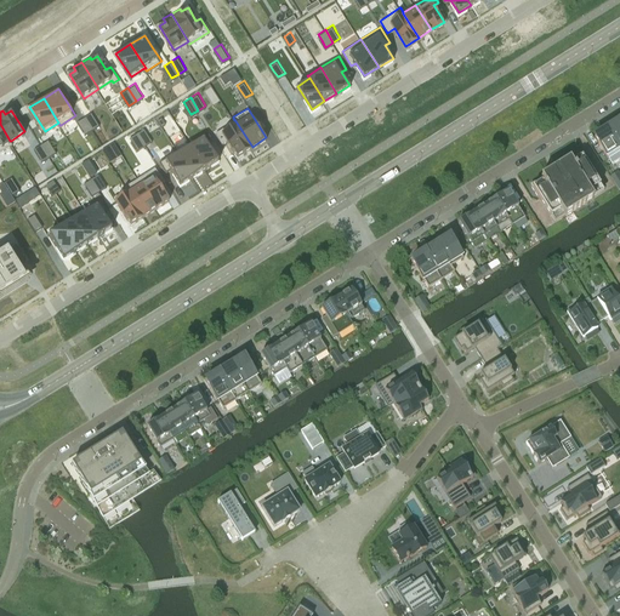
[(91,110),(84,115),(92,127),(100,123),(96,117),(91,110)]
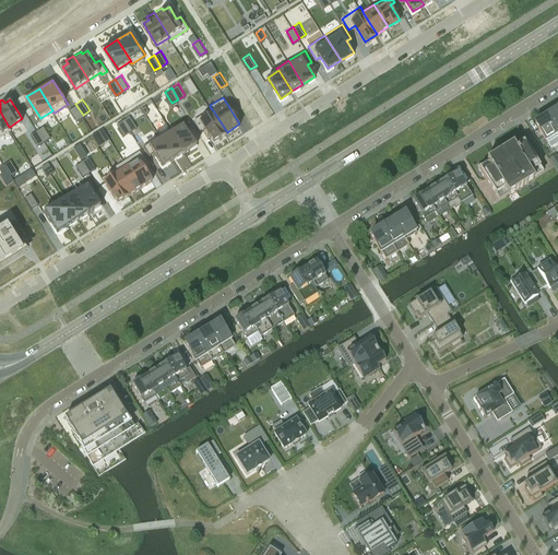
[(75,104),(70,107),(73,114),(76,119),(83,115),(75,104)]
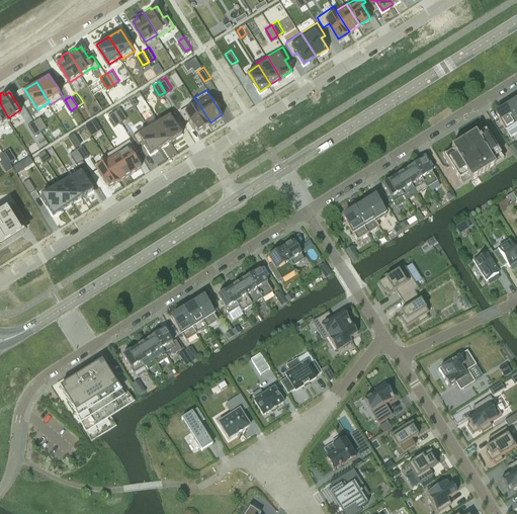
[(516,98),(507,104),(516,119),(516,98)]
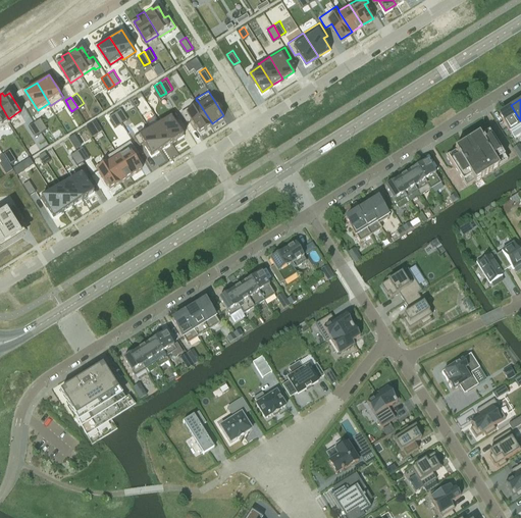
[(197,101),(181,110),(187,119),(191,117),(200,131),(212,123),(197,100),(197,101)]
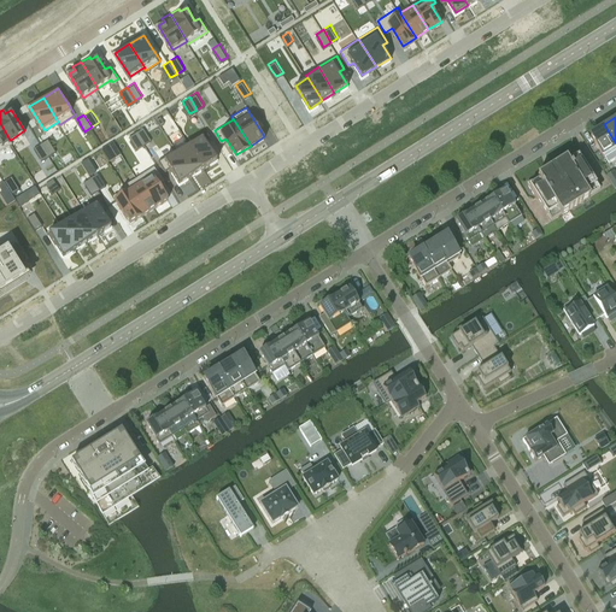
[(0,148),(12,142),(11,140),(10,140),(0,123),(0,148)]
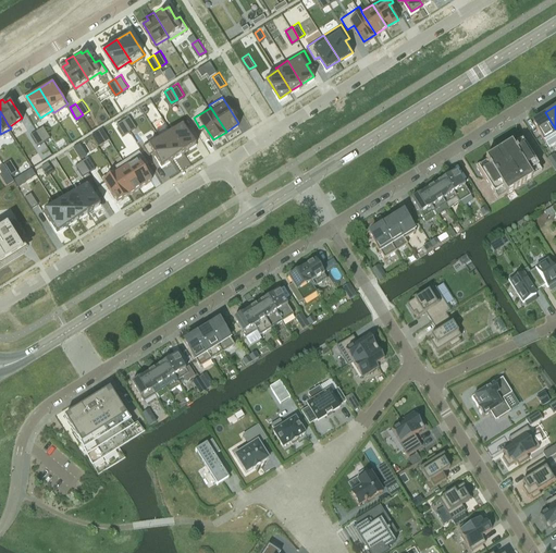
[(555,128),(545,112),(533,120),(538,125),(536,125),(548,144),(555,139),(555,128)]
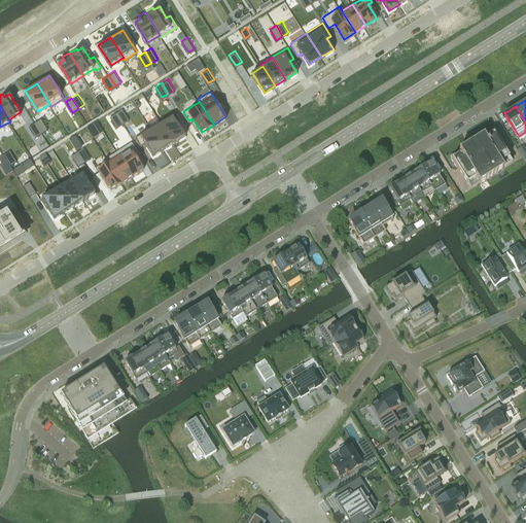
[(123,107),(116,111),(124,121),(130,118),(123,107)]
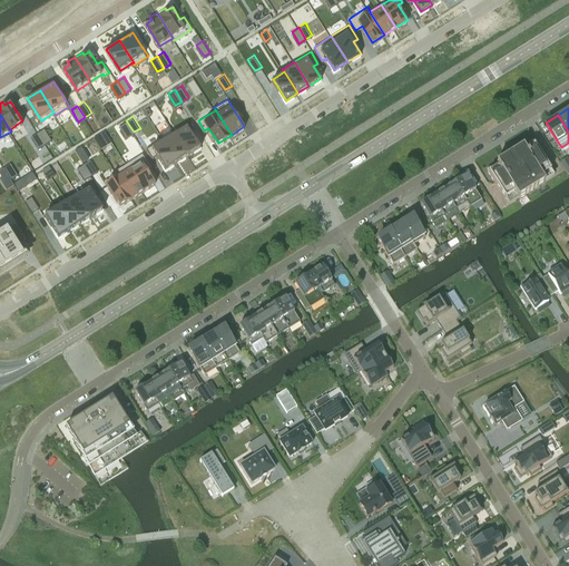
[(126,120),(119,124),(123,130),(127,136),(134,132),(126,120)]
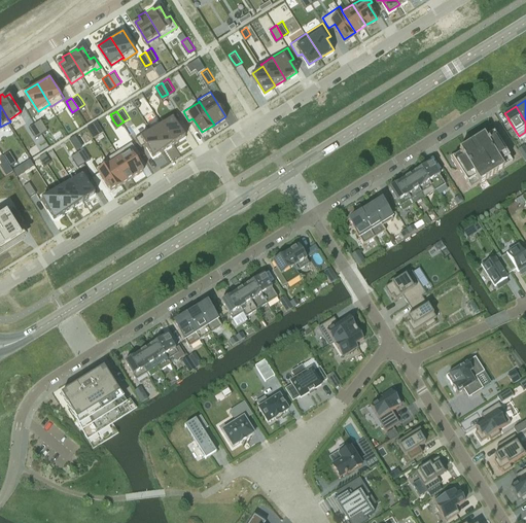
[(173,115),(162,121),(174,141),(185,135),(173,115)]
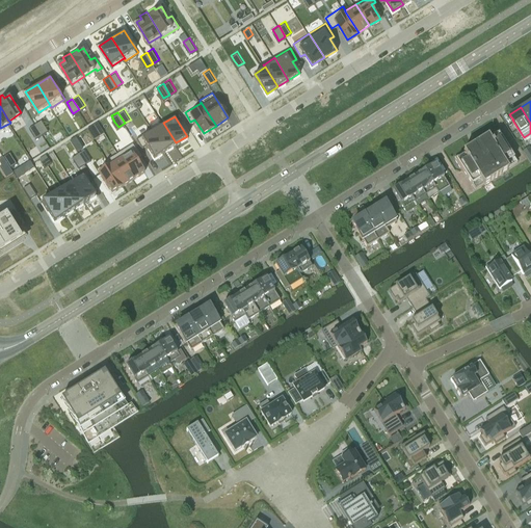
[(42,117),(35,122),(43,133),(49,129),(42,117)]
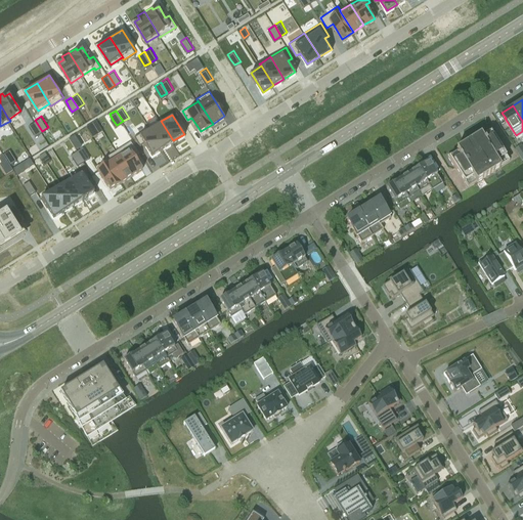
[(35,120),(29,124),(32,129),(36,134),(42,131),(35,120)]
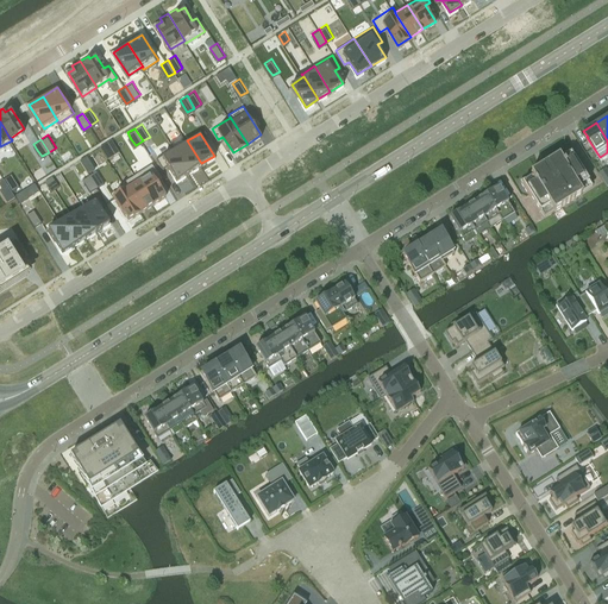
[(176,148),(175,149),(189,171),(201,163),(187,140),(176,148)]
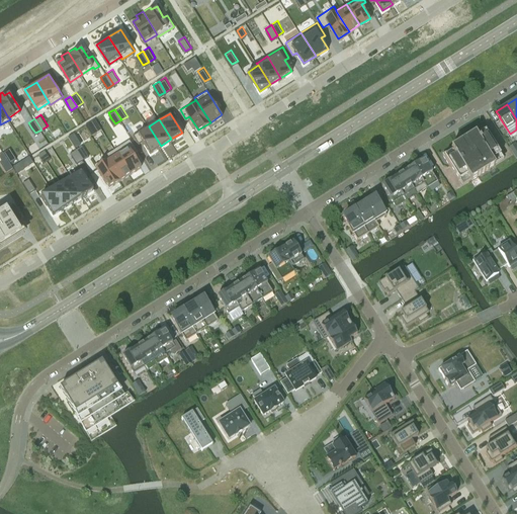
[(92,122),(87,126),(91,134),(96,131),(92,122)]
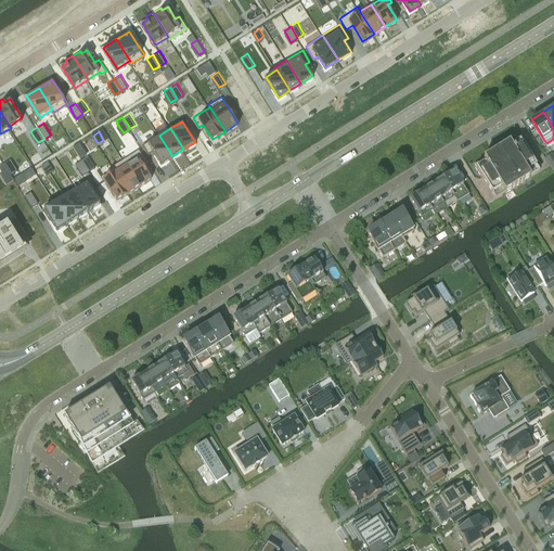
[(158,133),(142,143),(149,153),(153,150),(162,164),(172,156),(159,136),(160,135),(158,132),(158,133)]
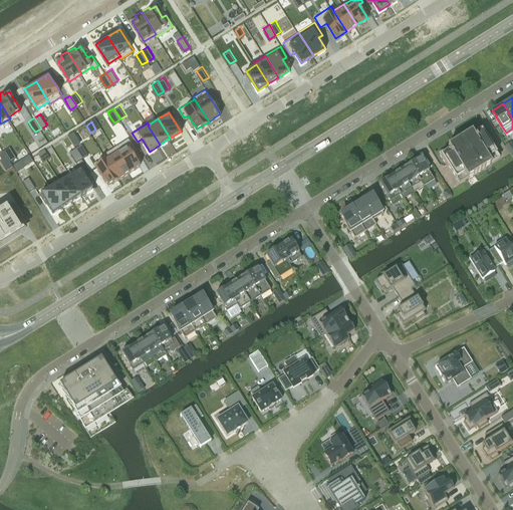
[(500,156),(486,133),(480,124),(467,134),(467,133),(453,142),(440,151),(459,181),(491,162),(500,156)]
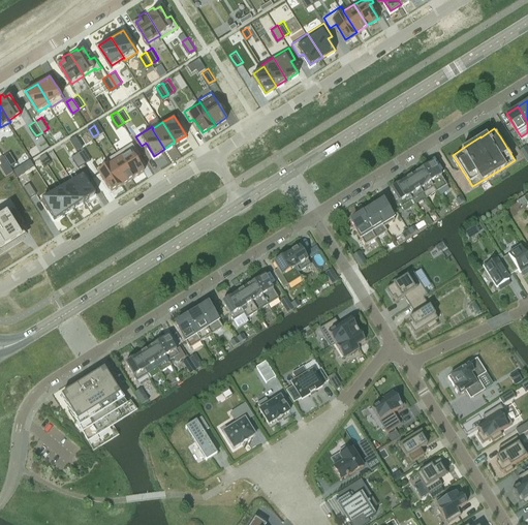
[(132,142),(117,151),(133,176),(144,168),(135,155),(140,152),(132,142)]
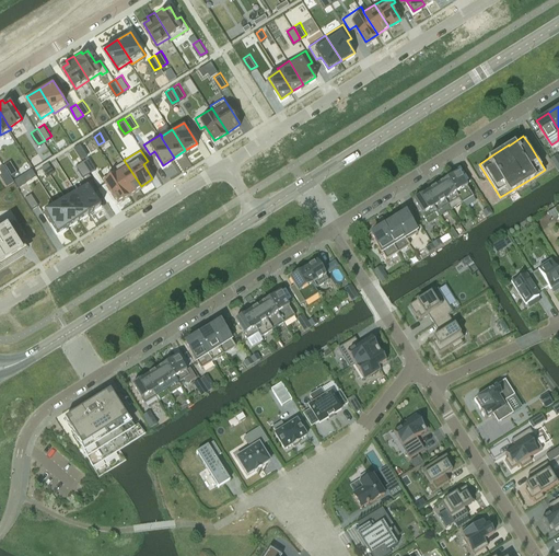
[(89,154),(82,159),(90,171),(96,166),(89,154)]
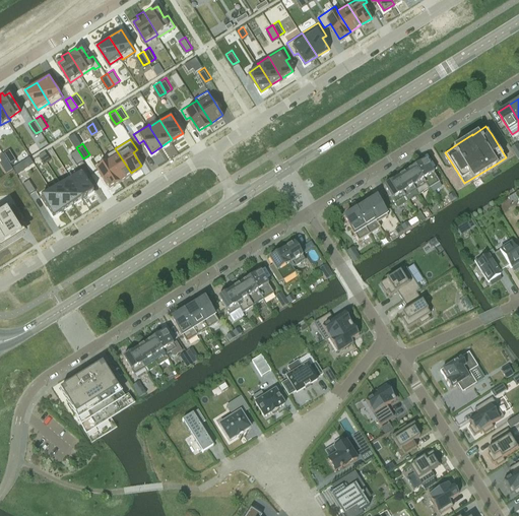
[(10,146),(4,150),(10,162),(16,157),(13,151),(10,146)]
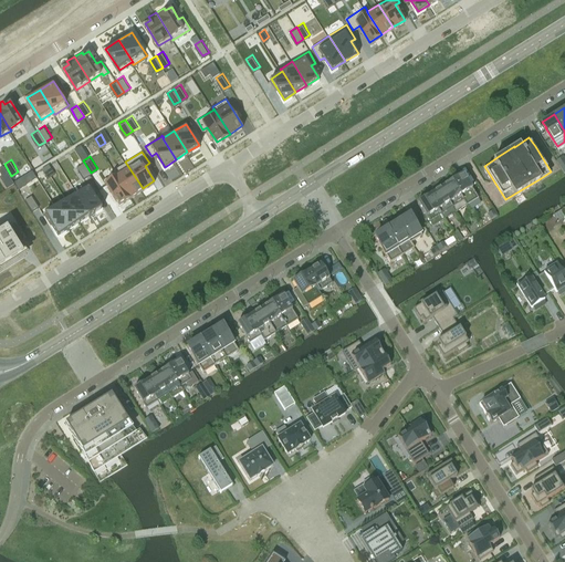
[(83,160),(76,165),(81,170),(84,176),(91,173),(83,160)]
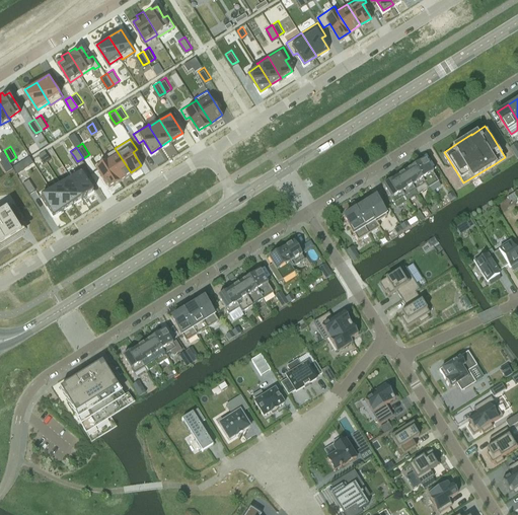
[(104,154),(105,157),(106,156),(121,179),(131,172),(115,148),(104,154)]
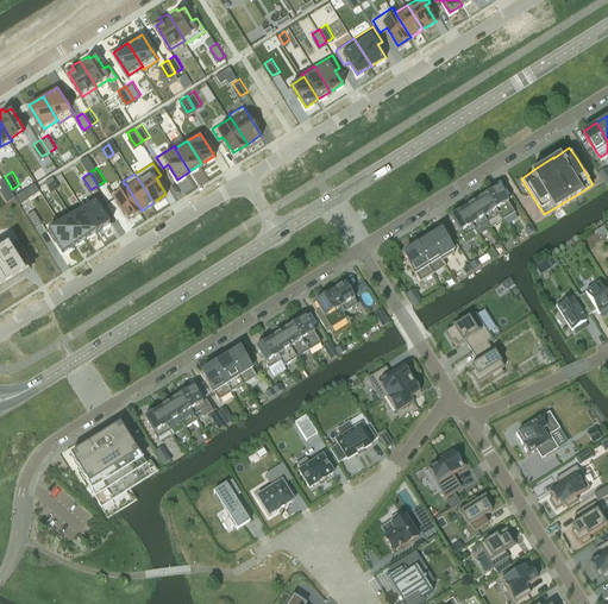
[(117,188),(112,192),(129,218),(142,211),(125,183),(124,184),(117,188)]
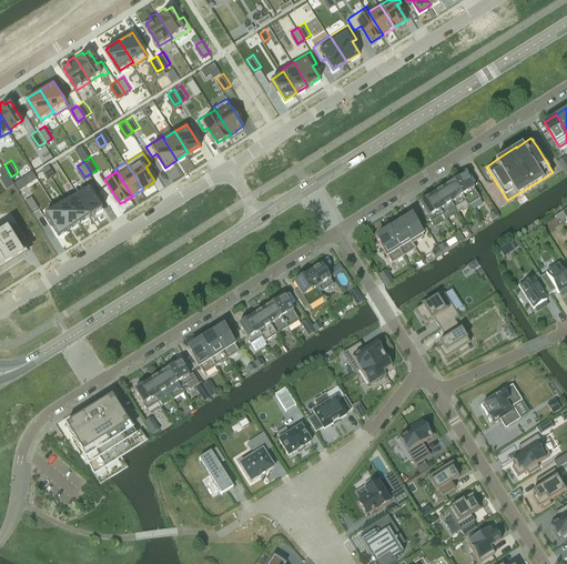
[(481,195),(465,171),(454,179),(469,202),(481,195)]
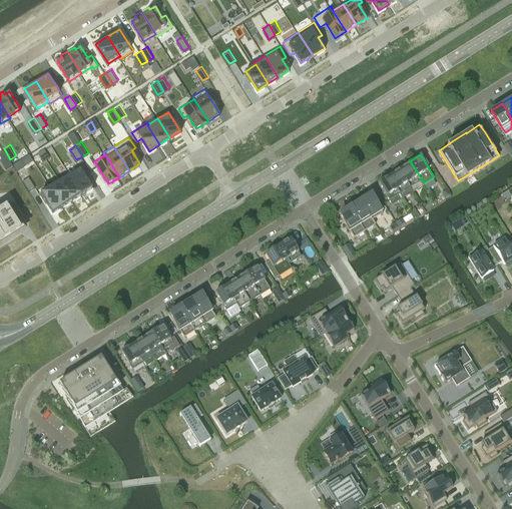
[(20,157),(12,162),(13,164),(16,169),(24,163),(20,157)]
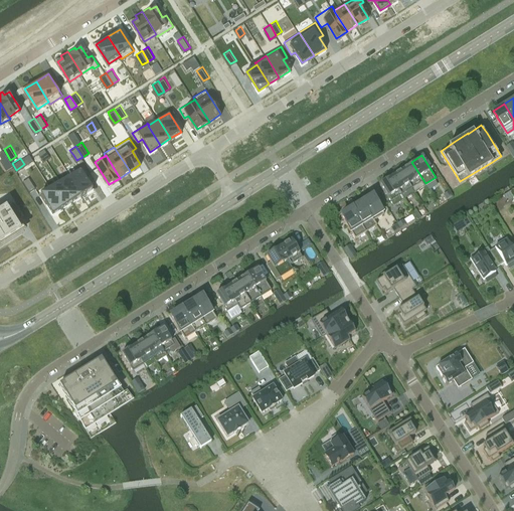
[(425,183),(411,162),(400,168),(411,186),(414,190),(425,183)]
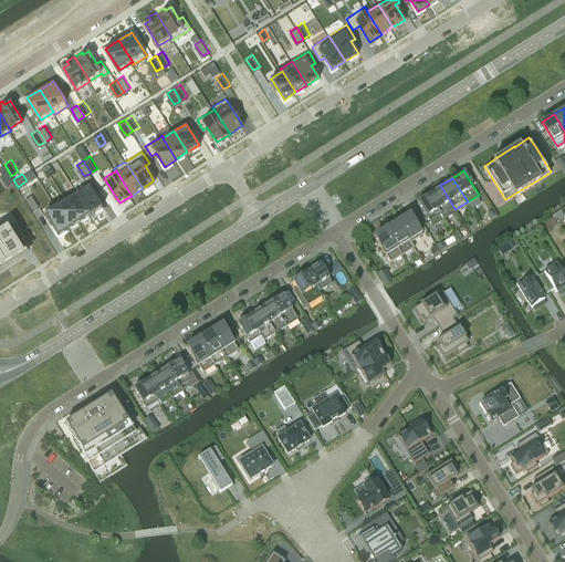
[(76,189),(75,190),(77,193),(77,191),(91,212),(102,206),(94,193),(97,189),(92,179),(76,189)]
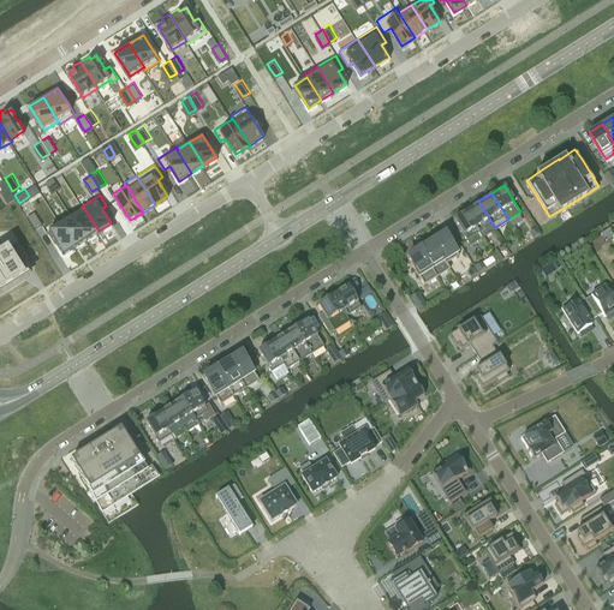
[(492,222),(478,201),(468,208),(483,234),(486,233),(482,228),(492,222)]
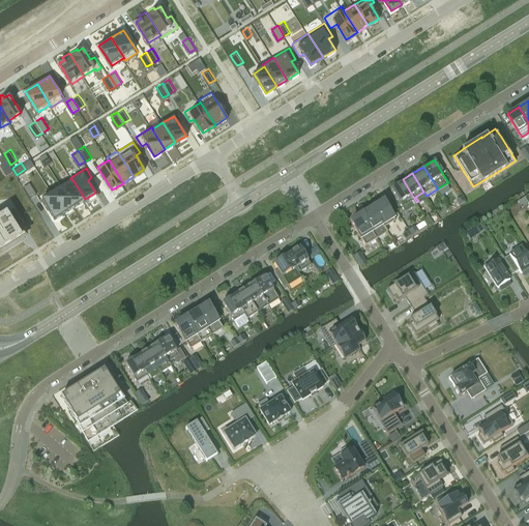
[(72,180),(62,185),(76,205),(85,199),(72,179),(72,180)]
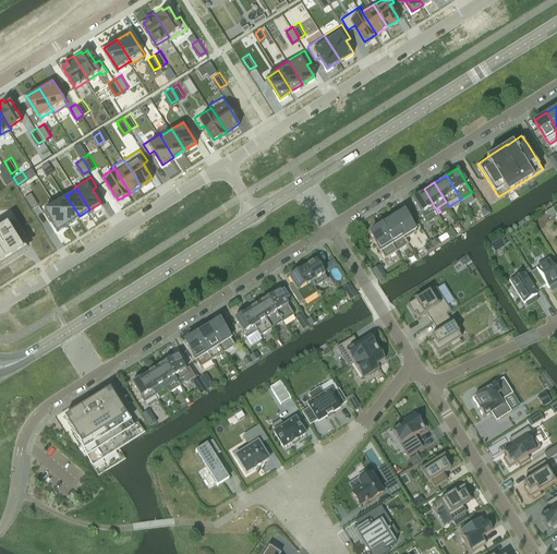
[(439,213),(438,213),(424,189),(412,196),(427,220),(439,213)]
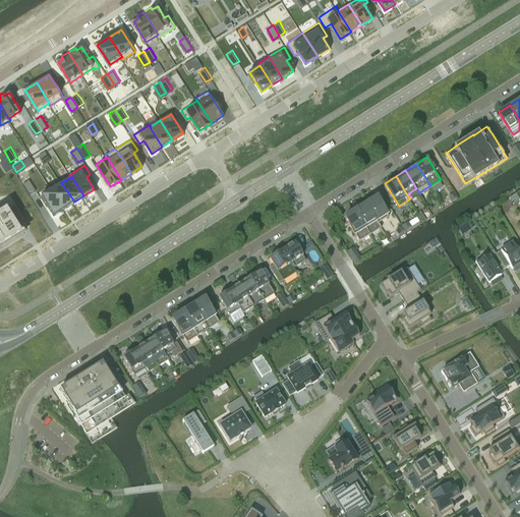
[(30,177),(23,181),(30,192),(36,188),(33,183),(30,177)]
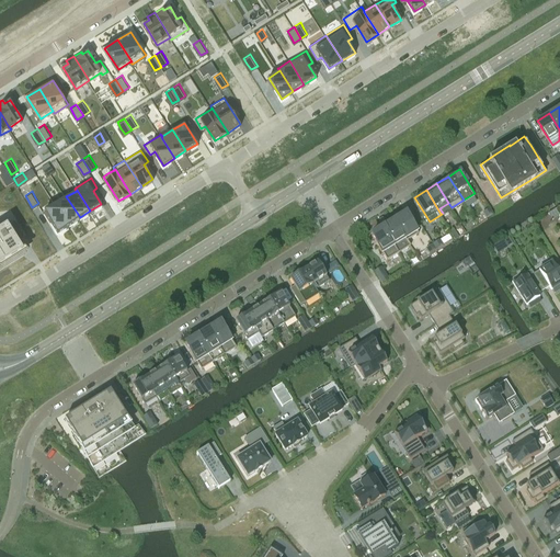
[(66,196),(56,203),(69,225),(80,217),(66,196)]
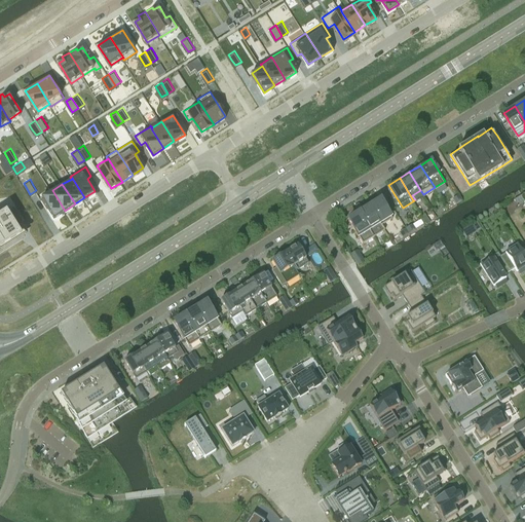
[(52,190),(42,197),(54,217),(65,211),(52,190)]
